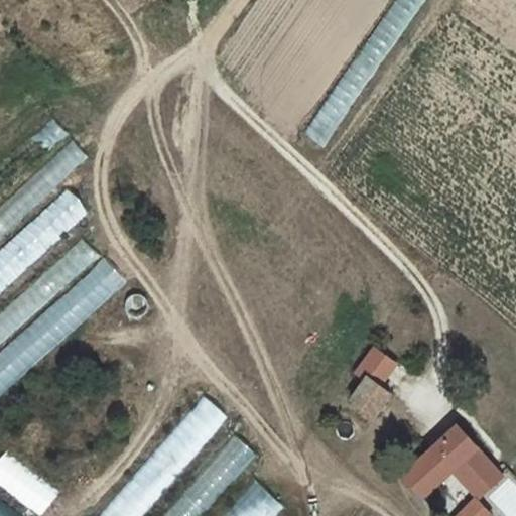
[(395,0),(304,133),(324,146),(424,0),(395,0)]
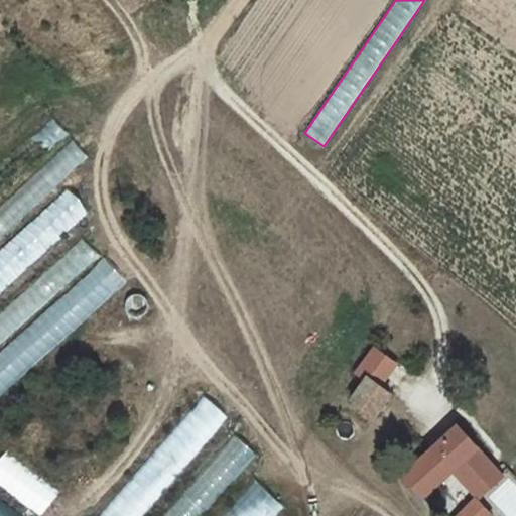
[(515,18),(502,45),(515,52),(515,18)]
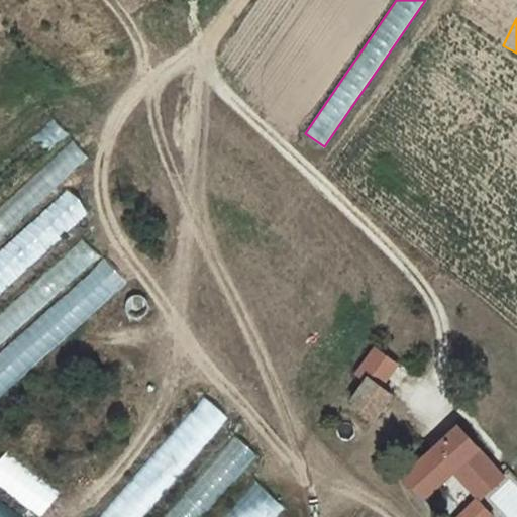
[(0,203),(0,236),(89,157),(72,138),(0,203)]
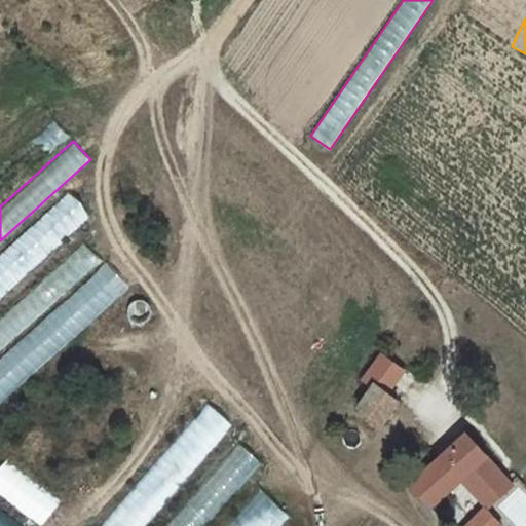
[(0,252),(0,299),(91,217),(68,191),(0,252)]
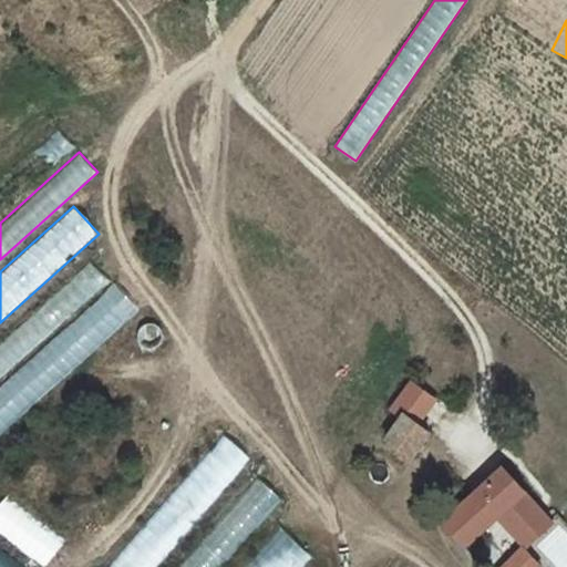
[(0,344),(0,378),(107,281),(91,263),(0,344)]
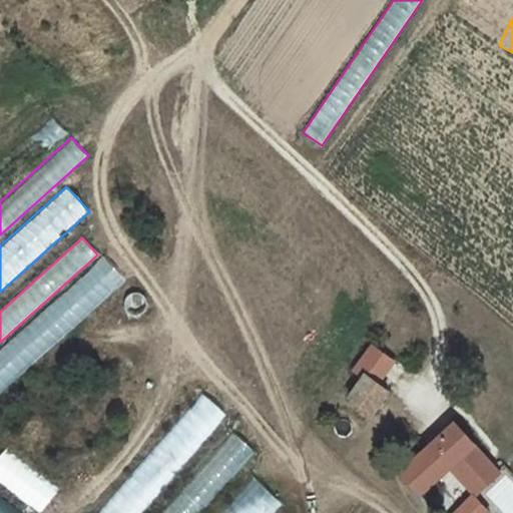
[(0,348),(0,391),(123,281),(102,257),(0,348)]
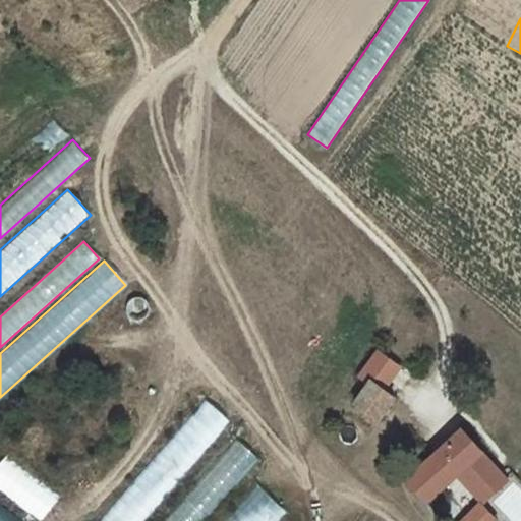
[(379,345),(360,368),(368,374),(380,385),(398,361),(379,345)]
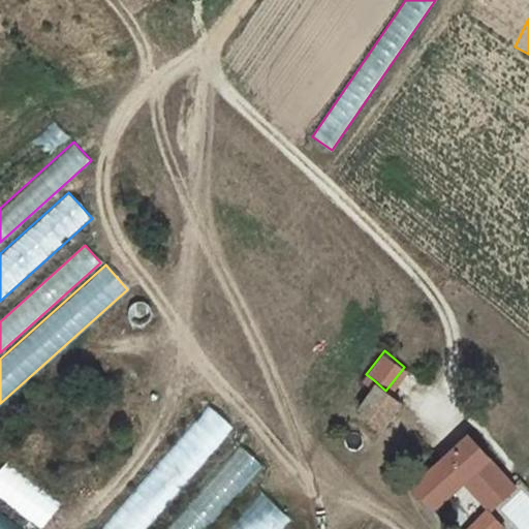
[(374,380),(355,403),(379,422),(397,400),(385,391),(374,380)]
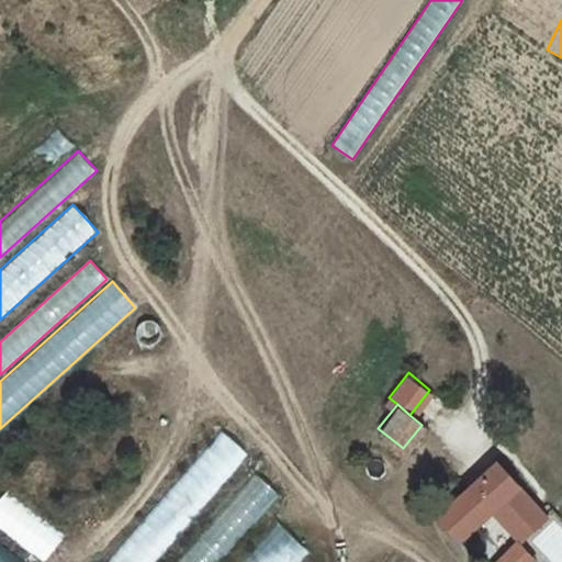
[(223,430),(108,561),(155,561),(249,454),(223,430)]
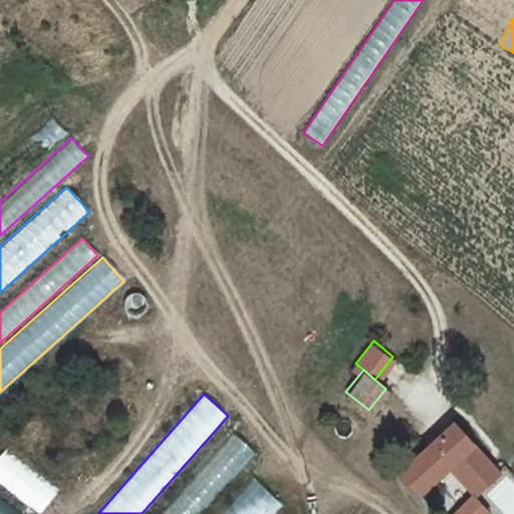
[(449,424),(396,472),(416,493),(450,464),(473,489),(494,470),(449,424)]
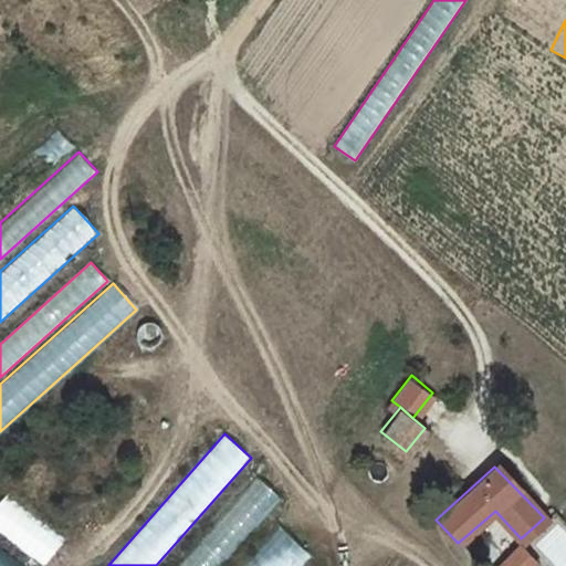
[(177,565),(221,565),(281,500),(255,478),(177,565)]
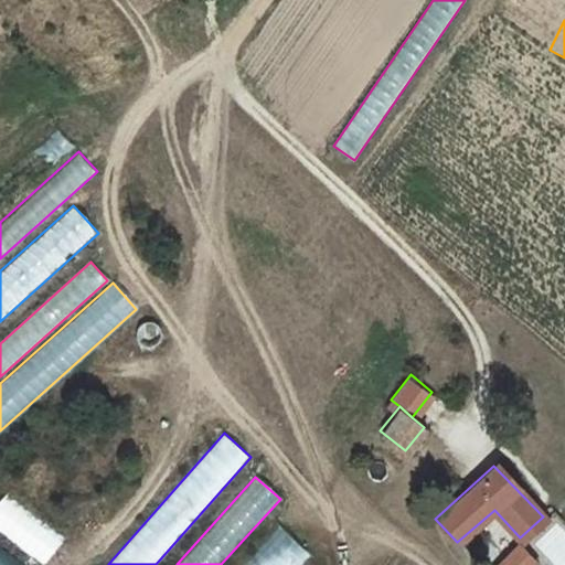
[(8,492),(0,502),(0,531),(42,564),(43,564),(65,537),(8,492)]
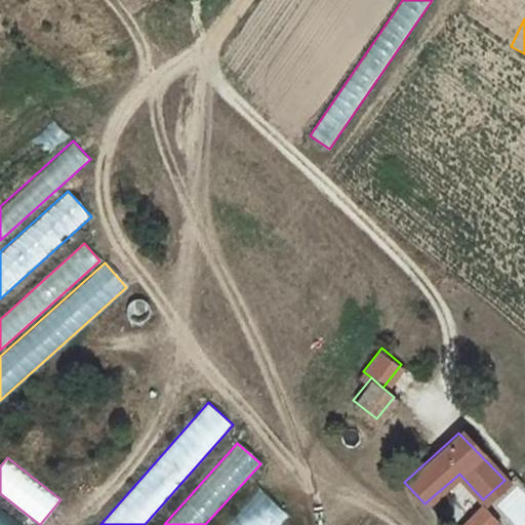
[(227,524),(282,524),(291,516),(260,488),(227,524)]
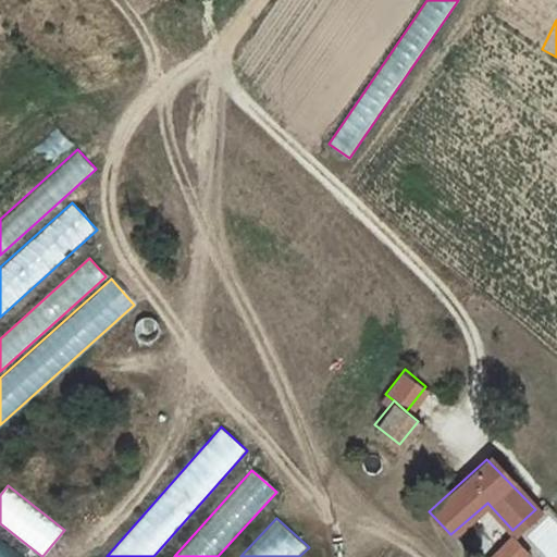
[(511,536),(490,556),(527,556),(530,555),(511,536)]
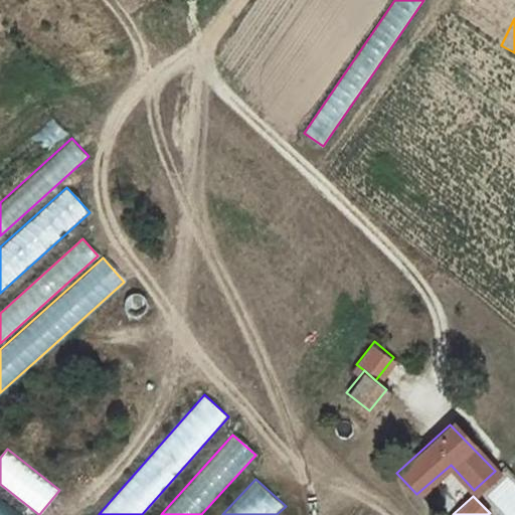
[(21,514),(0,498),(0,514),(21,514)]
